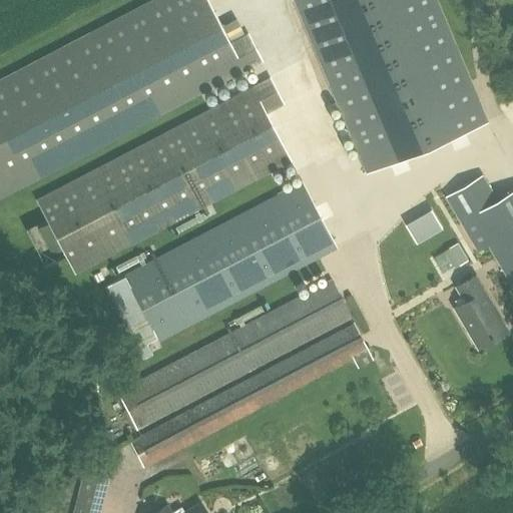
[(156,0),(0,78),(0,192),(259,63),(245,37),(227,46),(203,0),(156,0)]
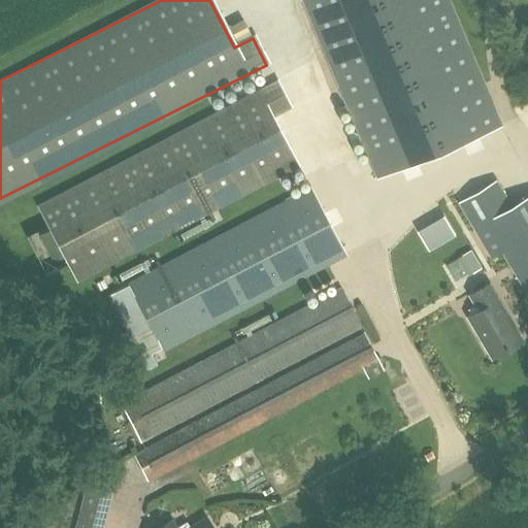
[(302,0),(377,177),(503,124),(500,118),(451,0),(302,0)]
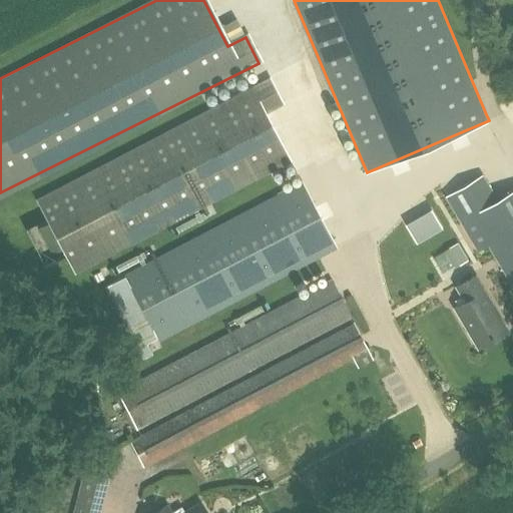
[(63,248),(75,272),(94,264),(183,216),(291,160),(266,112),(284,102),(271,77),(233,96),(73,179),(38,199),(50,222),(38,229),(52,255),(63,248)]
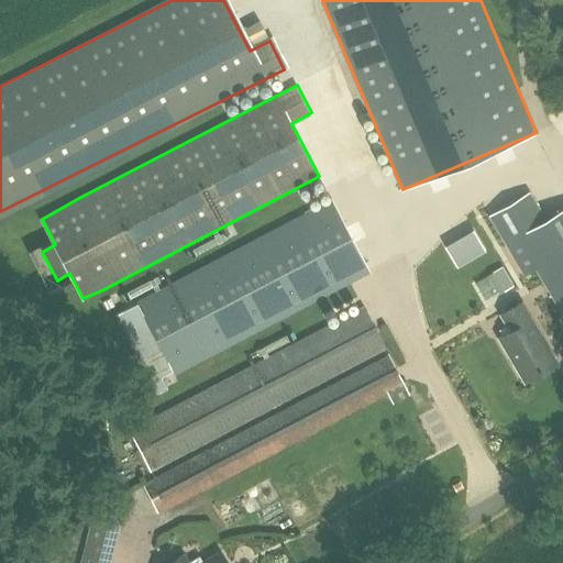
[(530,190),(487,216),(523,276),(536,269),(562,317),(562,207),(545,218),(530,190)]
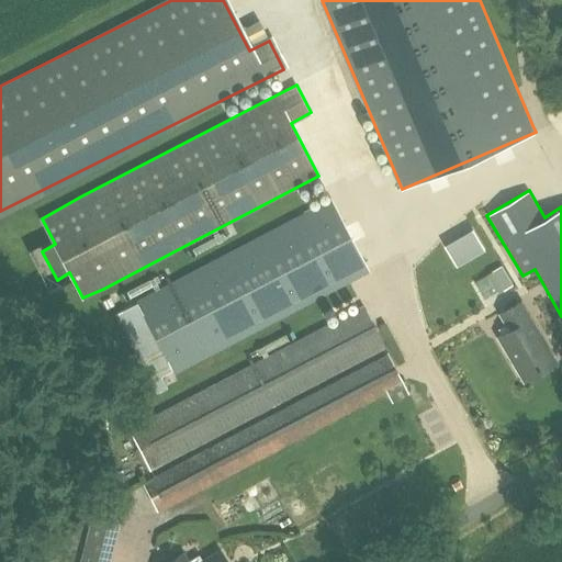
[(163,378),(368,272),(332,202),(116,313),(132,343),(130,344),(157,393),(168,388),(163,378)]
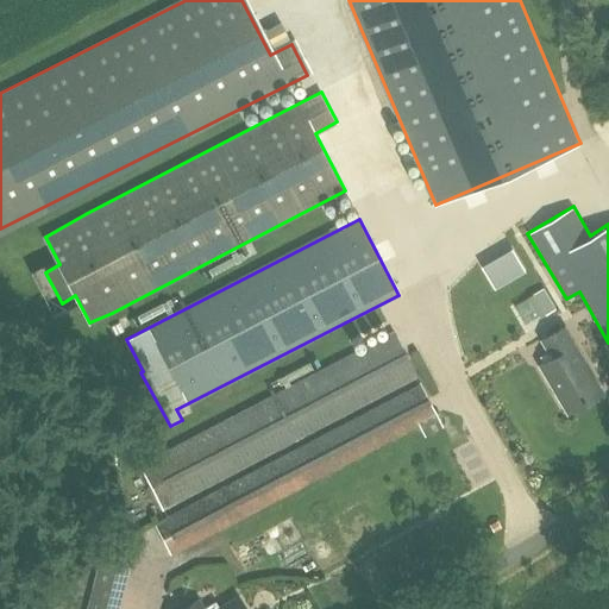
[(544,308),(526,316),(538,340),(554,332),(544,308)]
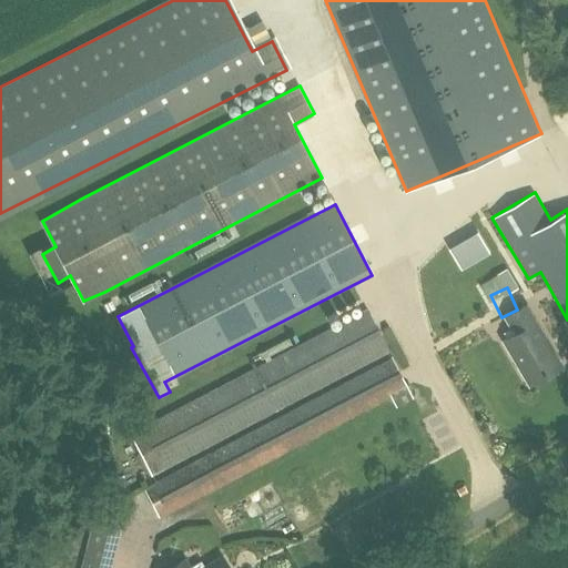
[(525,306),(504,318),(514,335),(501,342),(528,387),(560,368),(525,306)]
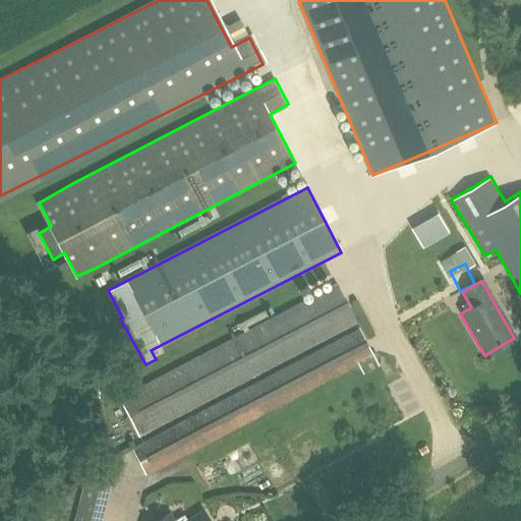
[(355,324),(336,287),(119,401),(138,438),(355,324)]
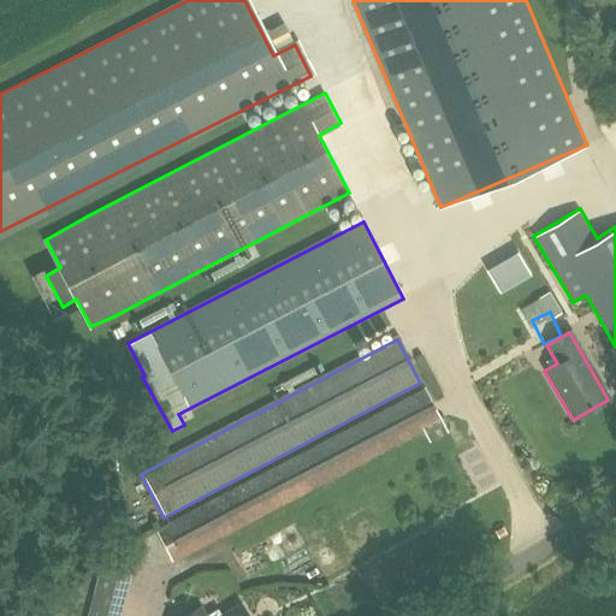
[(172,561),(424,430),(430,442),(448,433),(425,391),(157,531),(172,561)]
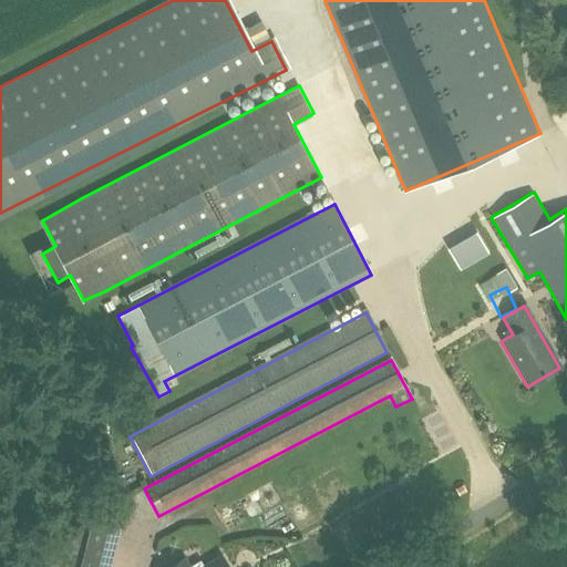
[(384,482),(381,474),(442,443),(423,408),(282,481),(303,523),(384,482)]
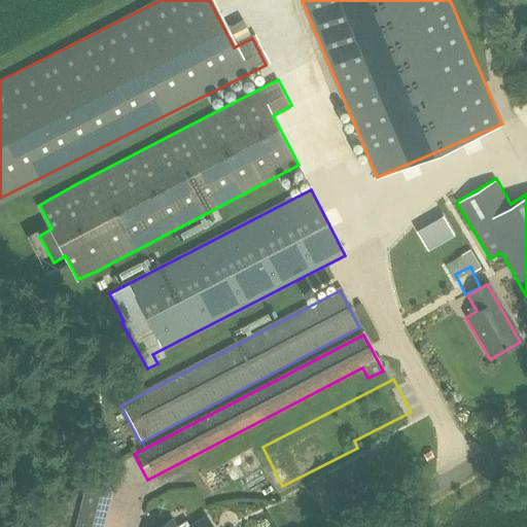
[(220,489),(238,482),(231,466),(213,473),(220,489)]
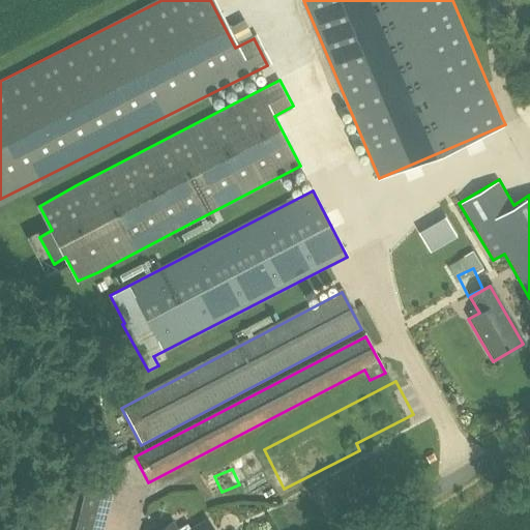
[(91,470),(75,529),(104,529),(118,476),(91,470)]
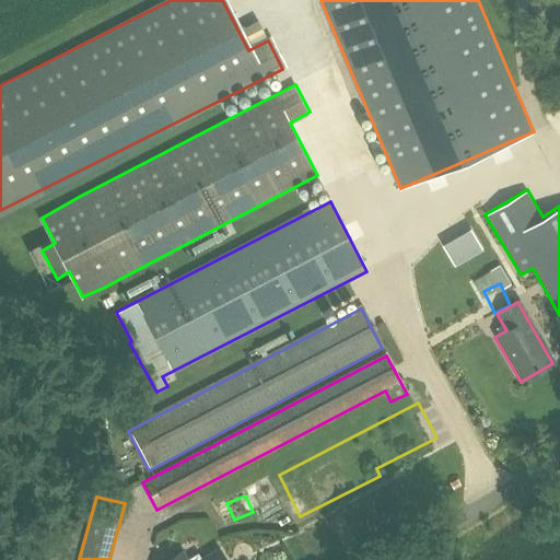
[(183,550),(166,559),(225,559),(218,546),(201,557),(198,552),(188,558),(183,550)]
